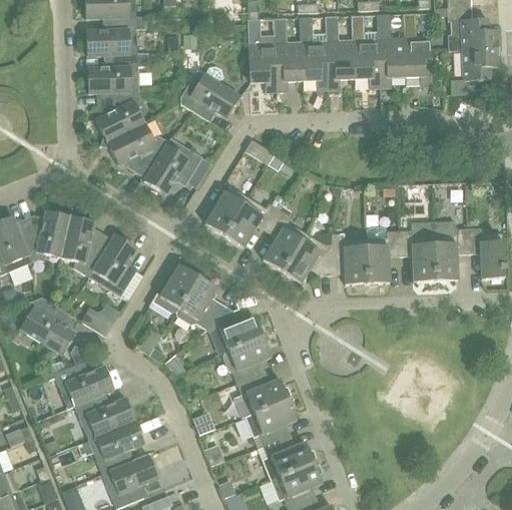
[(84,0),(85,18),(88,18),(108,17),(136,16),(134,0),(84,0)]
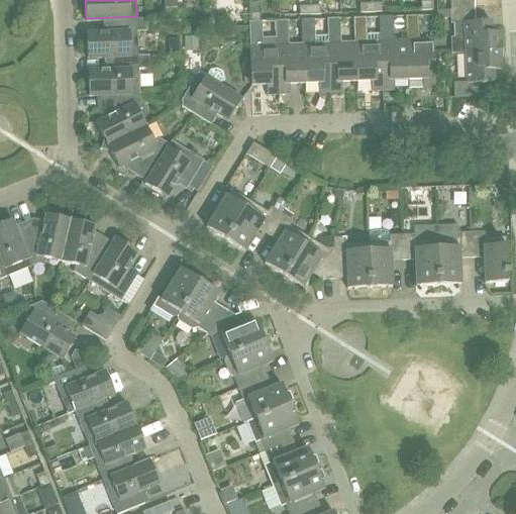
[(371,9),(382,9),(381,0),(371,1),(371,9)]
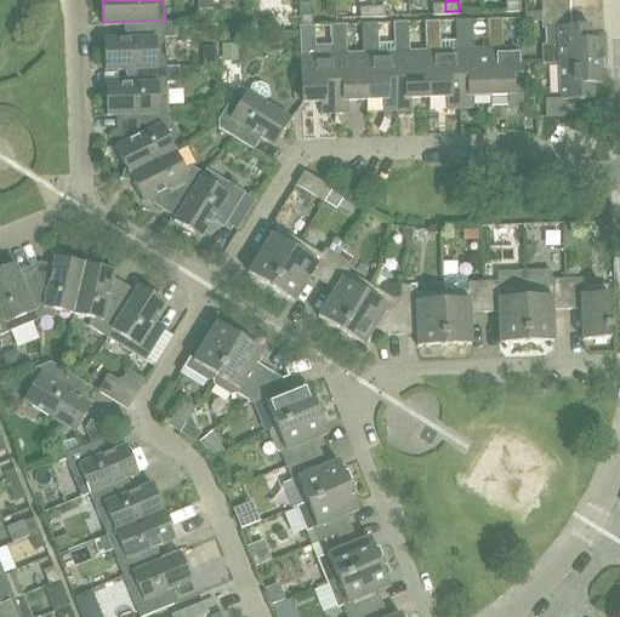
[(540,0),(541,7),(530,9),(530,10),(572,7),(570,0),(540,0)]
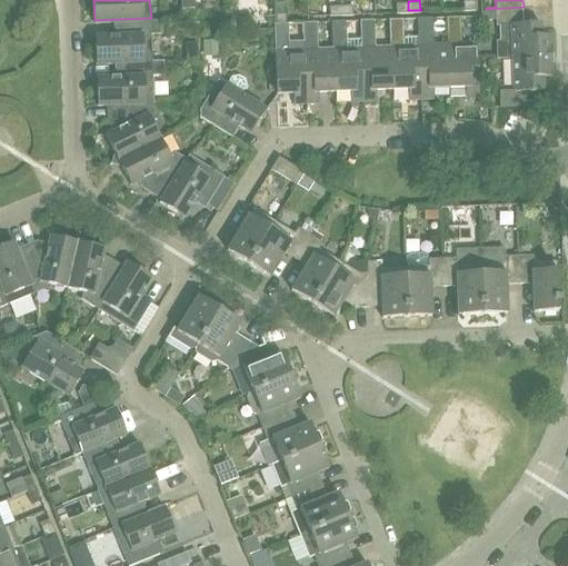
[(396,11),(408,10),(408,1),(396,1),(396,11)]
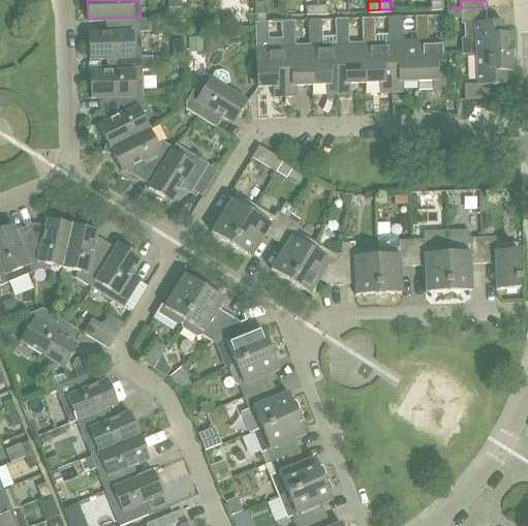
[(307,12),(317,12),(317,3),(306,3),(307,12)]
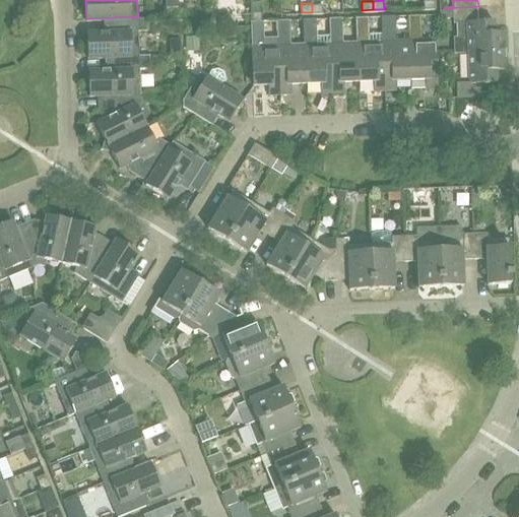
[(312,12),(322,11),(322,3),(312,3),(312,12)]
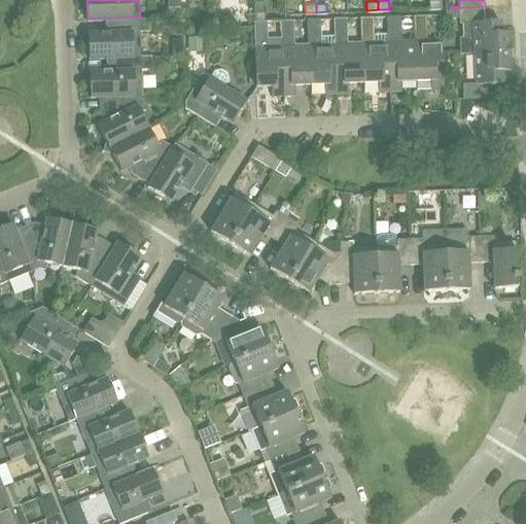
[(485,20),(485,6),(450,8),(451,16),(460,16),(460,22),(462,22),(463,36),(474,36),(475,51),(511,50),(510,31),(501,31),(500,19),(485,20)]
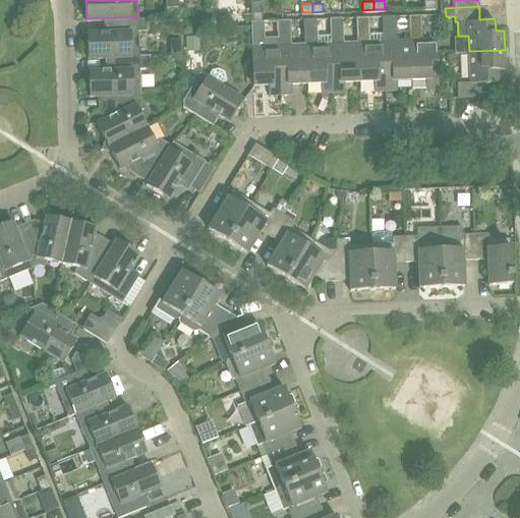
[(250,10),(251,19),(262,19),(262,10),(250,10)]
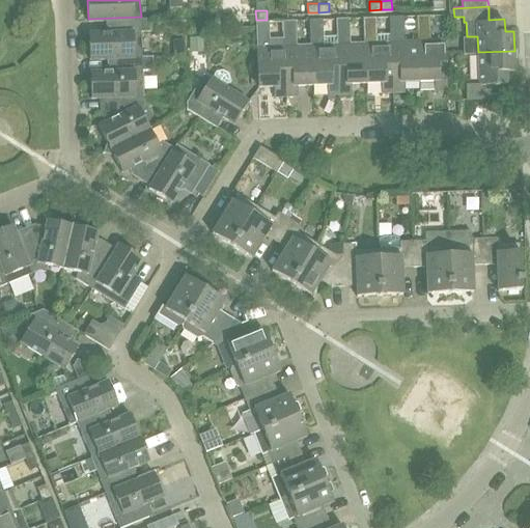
[(447,88),(445,36),(430,37),(429,14),(416,14),(417,37),(418,37),(419,79),(435,79),(435,88),(447,88)]
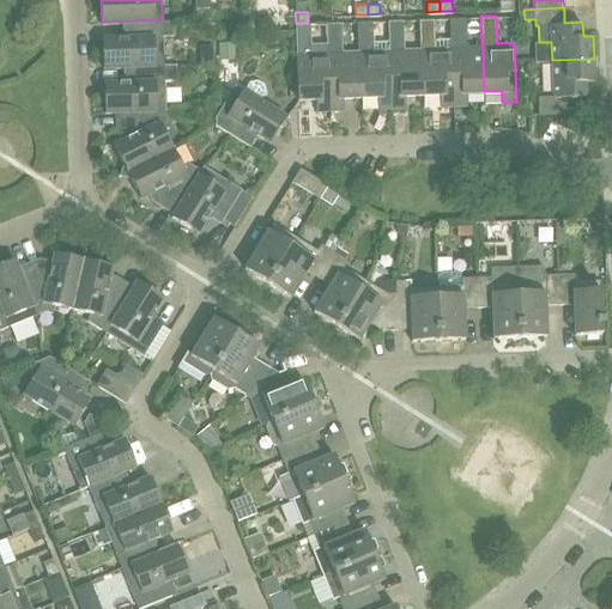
[(450,17),(450,36),(450,44),(452,44),(454,104),(467,103),(467,92),(484,91),(483,43),(482,43),(466,44),(465,17),(450,17)]
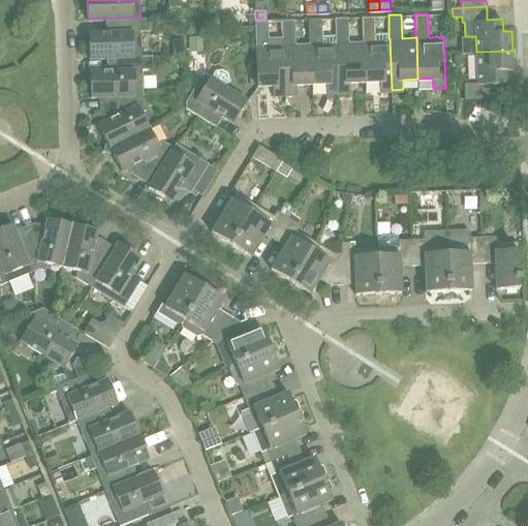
[(375,16),(362,16),(363,39),(365,81),(379,81),(380,90),(392,90),(390,38),(389,38),(389,31),(375,31),(375,16)]
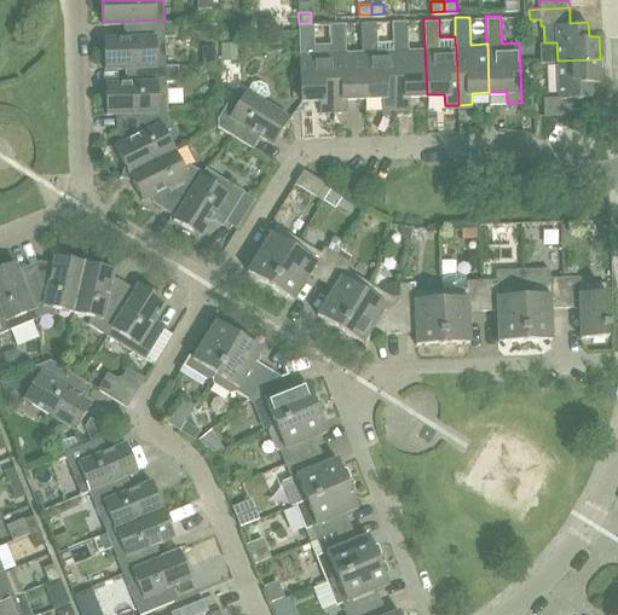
[(174,19),(165,19),(131,21),(131,35),(104,36),(105,67),(132,67),(132,65),(166,64),(165,34),(174,34),(174,19)]
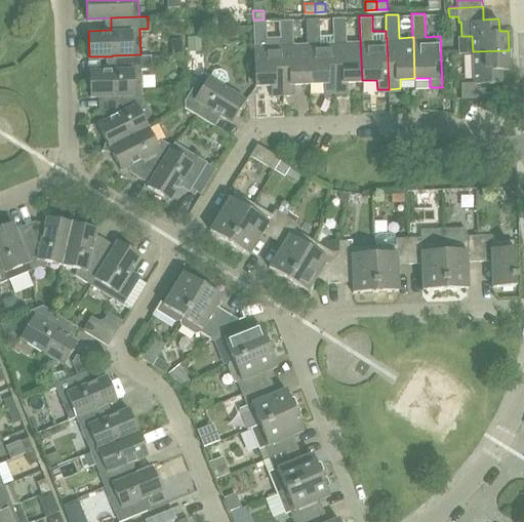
[(347,81),(362,80),(360,39),(347,40),(346,16),(332,16),(333,33),(333,40),(335,91),(348,90),(347,81)]
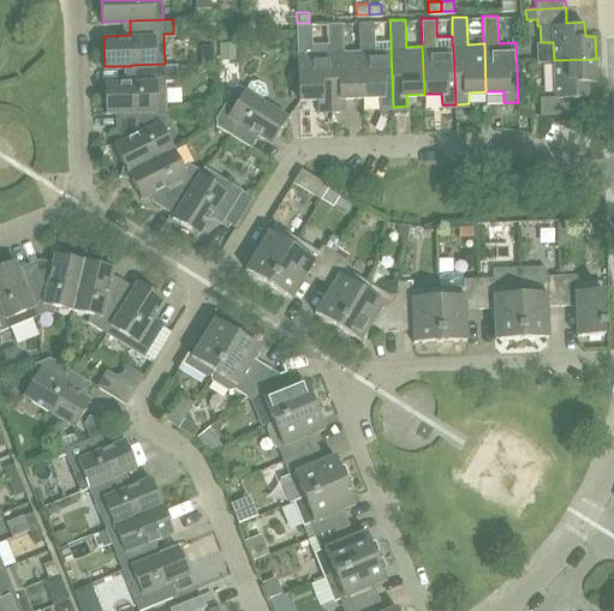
[(343,21),(327,22),(328,49),(329,49),(332,109),(345,108),(345,97),(362,96),(361,48),(359,48),(344,49),(343,21)]
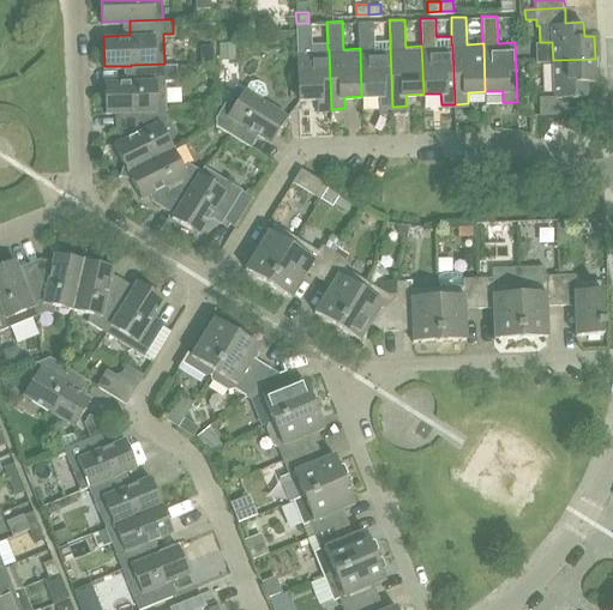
[(379,107),(392,107),(390,47),(390,38),(374,40),(373,20),(358,20),(359,48),(360,48),(361,96),(379,95),(379,107)]
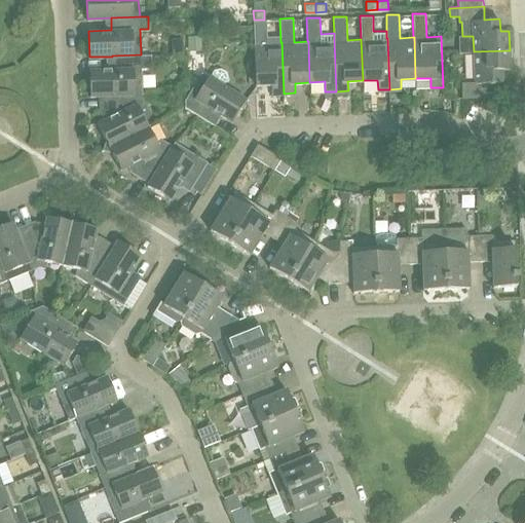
[(266,19),(264,20),(254,20),(256,84),(271,83),(272,94),(284,94),(282,42),(280,42),(267,43),(266,19)]
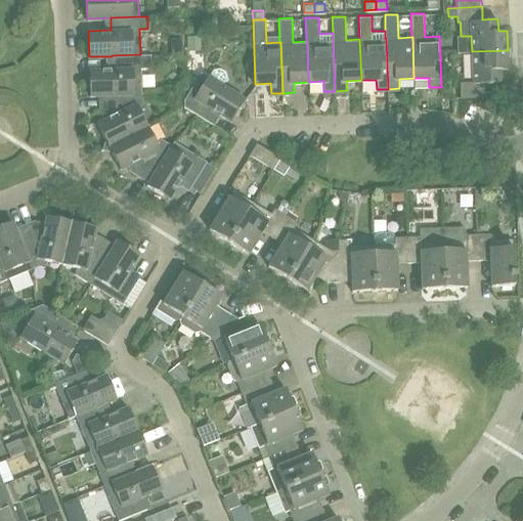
[(187,35),(187,49),(202,49),(201,34),(187,35)]
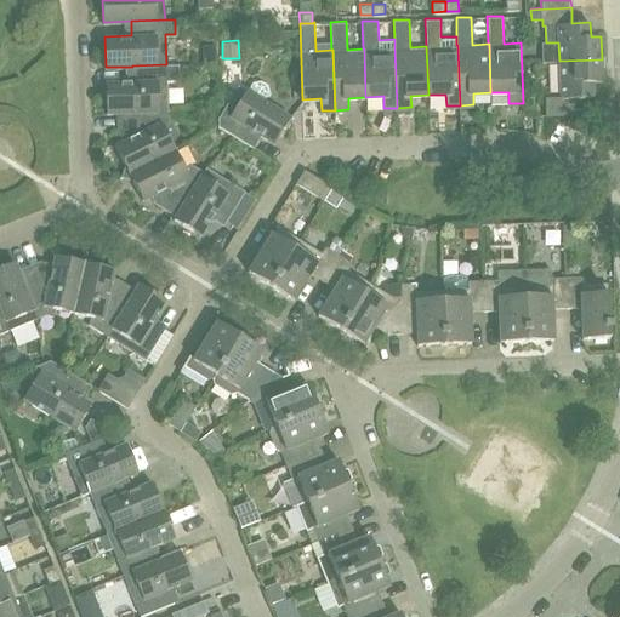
[(546,114),(575,113),(574,97),(593,97),(592,83),(603,81),(602,60),(559,61),(561,96),(545,97),(546,114)]
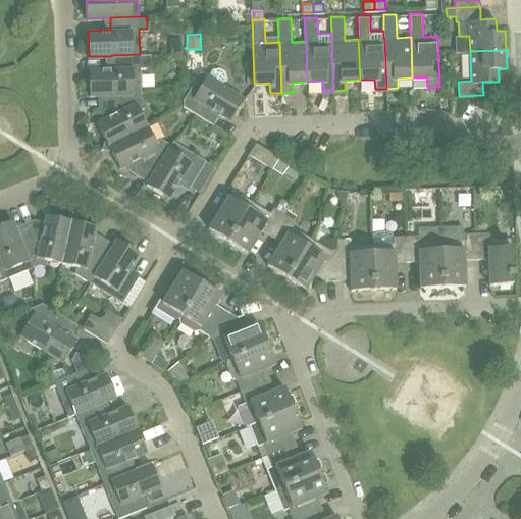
[(111,55),(111,56),(112,67),(89,68),(90,95),(99,94),(142,92),(142,91),(141,66),(149,66),(152,63),(151,54),(140,54),(111,55)]
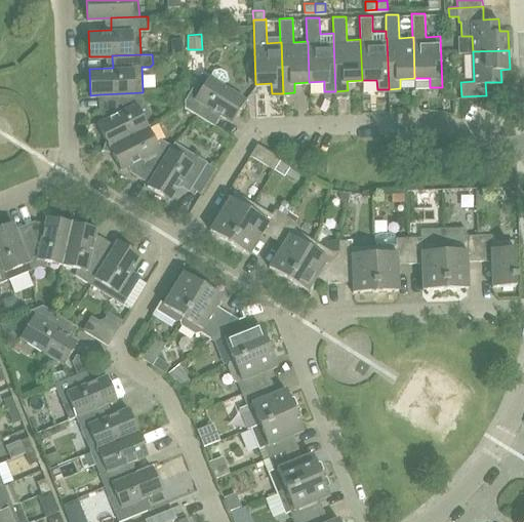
[(214,124),(220,114),(232,121),(246,98),(224,84),(229,76),(227,70),(220,67),(214,68),(210,76),(202,71),(185,98),(185,106),(214,124)]
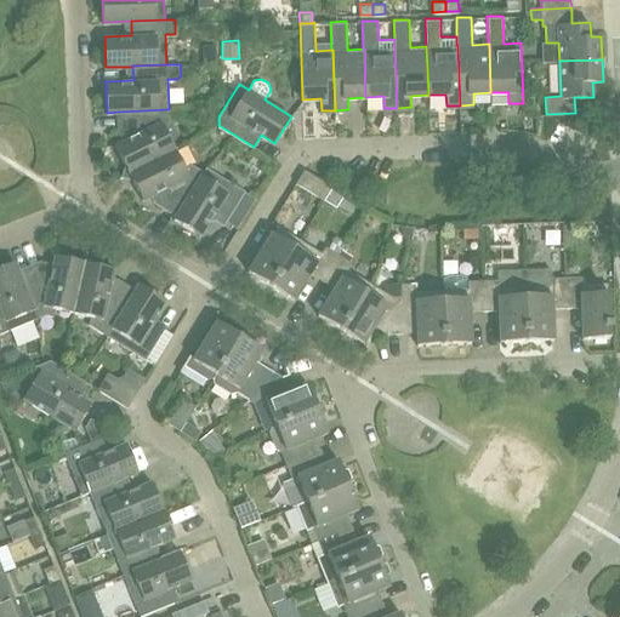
[(125,164),(121,175),(129,171),(176,148),(166,129),(169,127),(169,109),(118,112),(119,127),(125,140),(115,144),(125,164)]
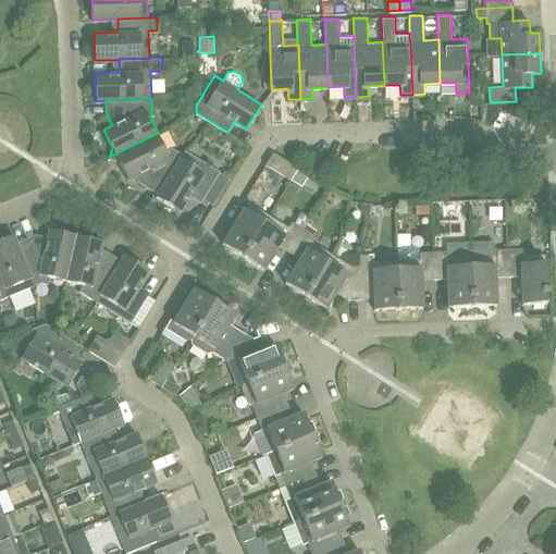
[(139,180),(159,192),(159,193),(183,154),(172,147),(167,149),(158,133),(115,154),(109,157),(120,161),(128,179),(136,174),(139,180)]
